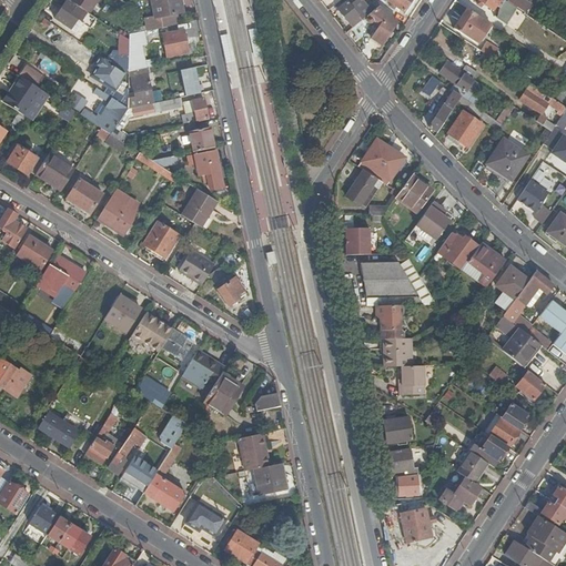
[(70,0),(67,0),(56,17),(66,22),(73,28),(80,18),(71,12),(72,11),(77,4),(70,0)]
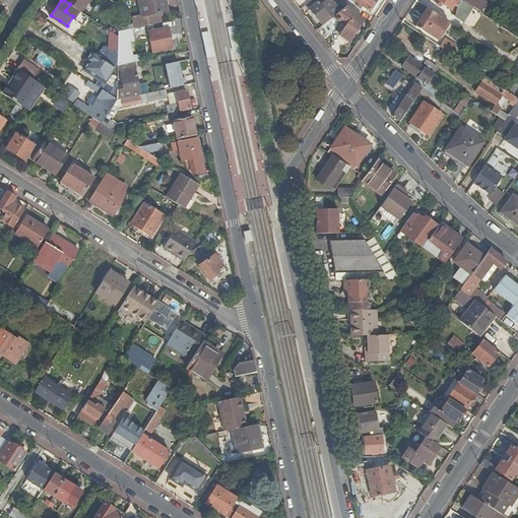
[(64,0),(70,4),(80,11),(87,0),(64,0)]
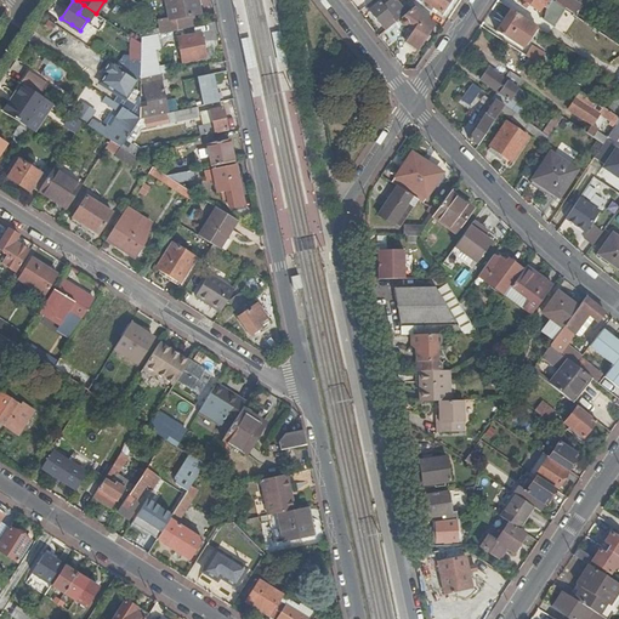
[(168,0),(172,20),(163,21),(164,28),(165,33),(181,29),(196,26),(197,26),(194,15),(202,12),(199,0),(168,0)]
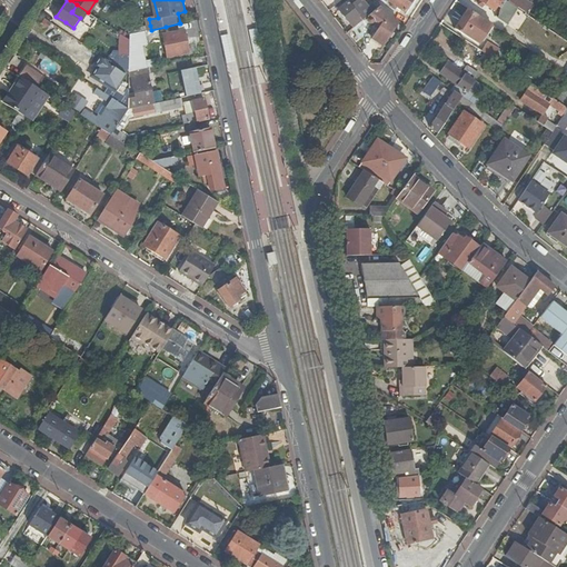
[(339,8),(349,21),(351,20),(355,25),(366,16),(372,11),(364,0),(355,0),(350,3),(348,0),(339,8)]
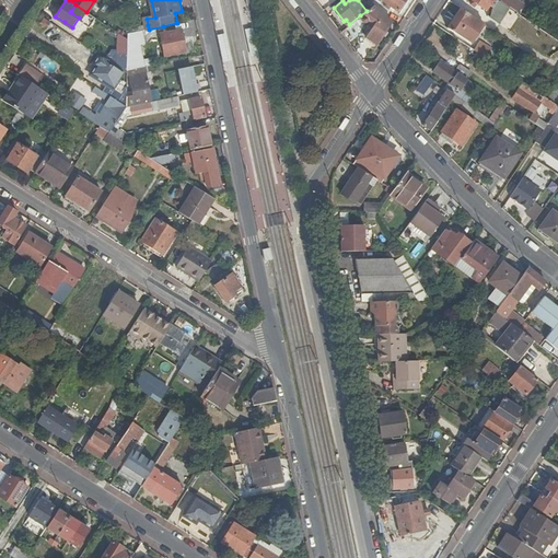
[(385,0),(399,10),(406,0),(385,0)]
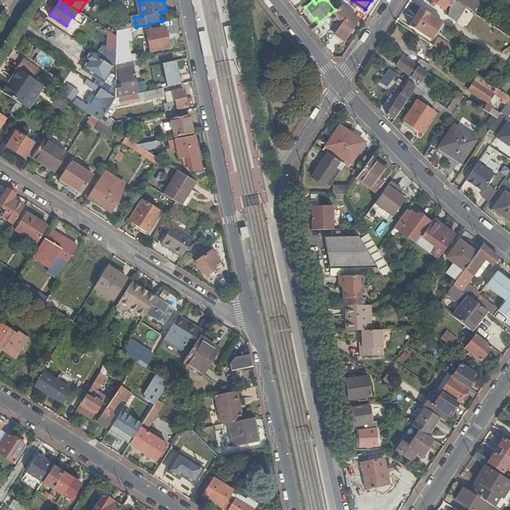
[(437,3),(445,8),(451,0),(429,0),(436,4),(437,3)]
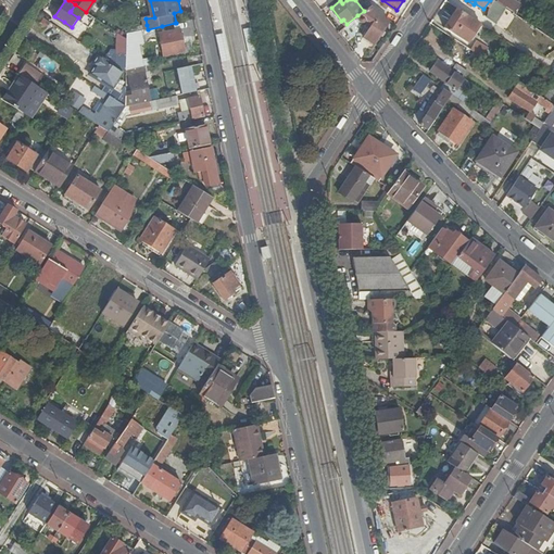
[(519,2),(516,0),(495,0),(498,1),(508,8),(514,12),(519,2)]
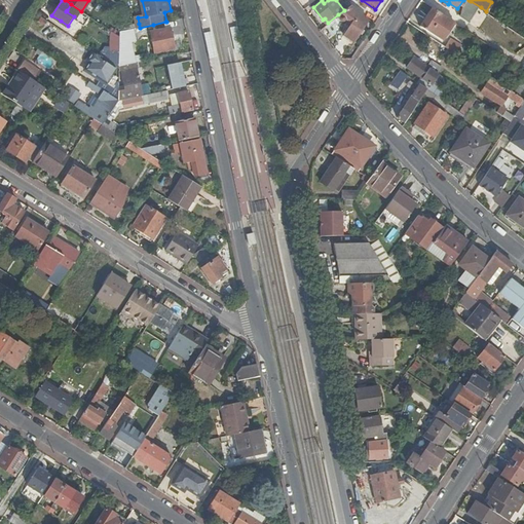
[(481,7),(471,1),(465,9),(476,15),(481,7)]
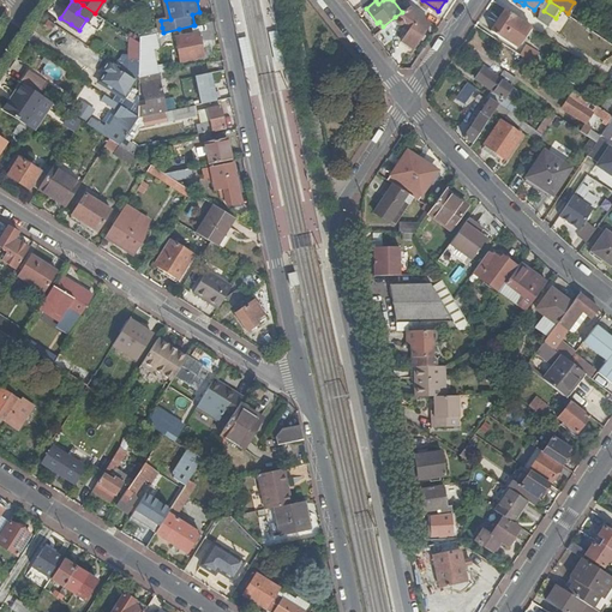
[(83,5),(78,12),(94,22),(97,15),(95,13),(83,5)]
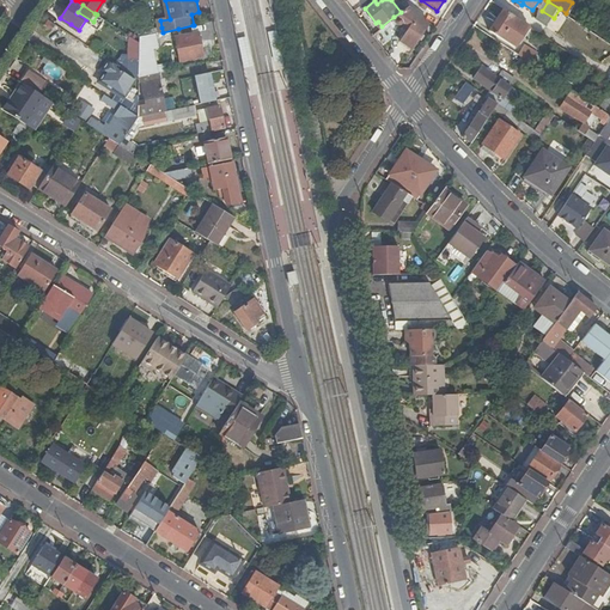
[(401,40),(412,48),(429,22),(409,5),(401,12),(394,17),(396,19),(395,22),(396,24),(398,25),(401,25),(402,24),(403,23),(409,26),(401,40)]
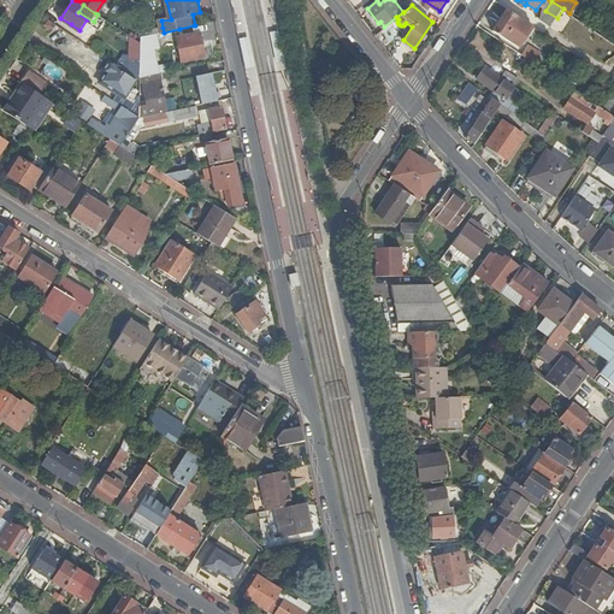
[(494,30),(519,47),(532,25),(508,9),(494,30)]
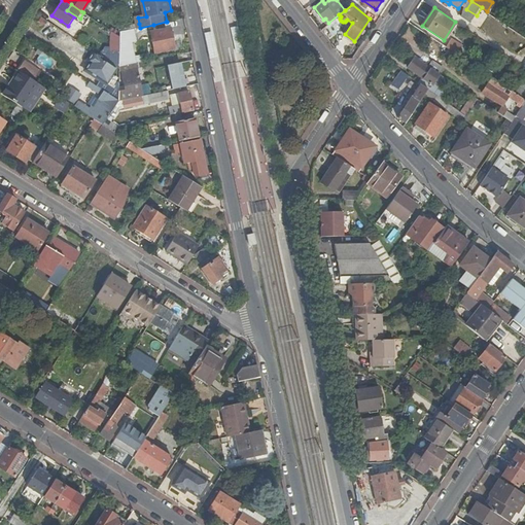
[(487,11),(482,7),(477,15),(474,20),(485,28),(493,15),(487,11)]
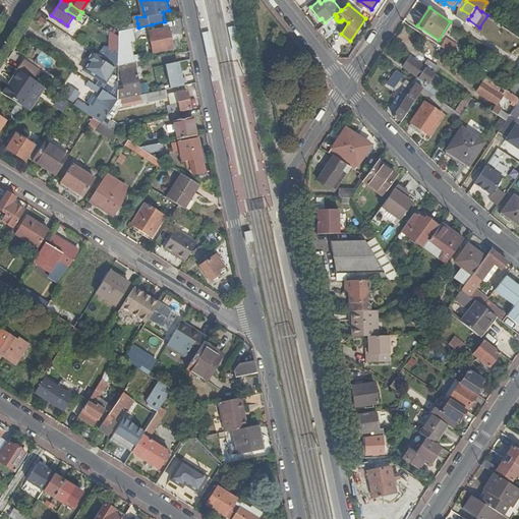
[(51,15),(48,19),(57,25),(60,20),(51,15)]
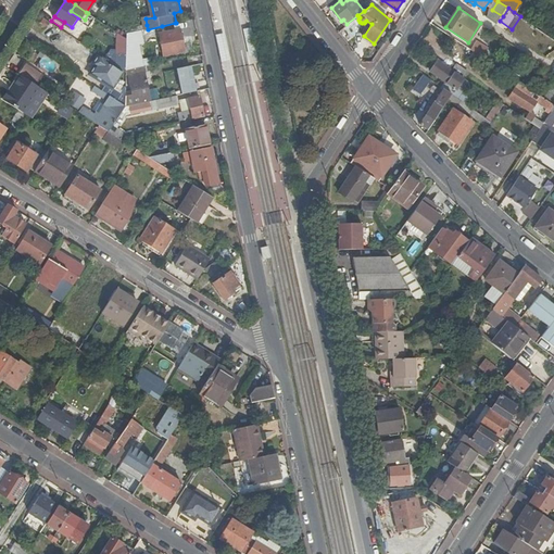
[(184,28),(177,30),(175,23),(162,26),(168,53),(188,49),(184,28)]
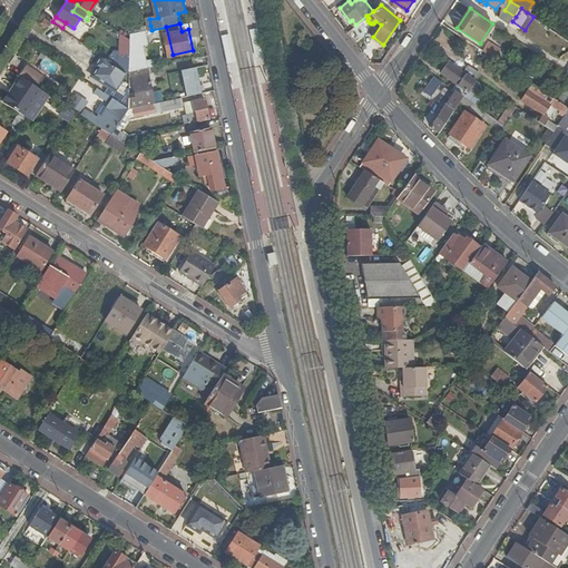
[(109,42),(100,55),(129,74),(129,71),(130,46),(130,39),(119,32),(119,49),(109,42)]
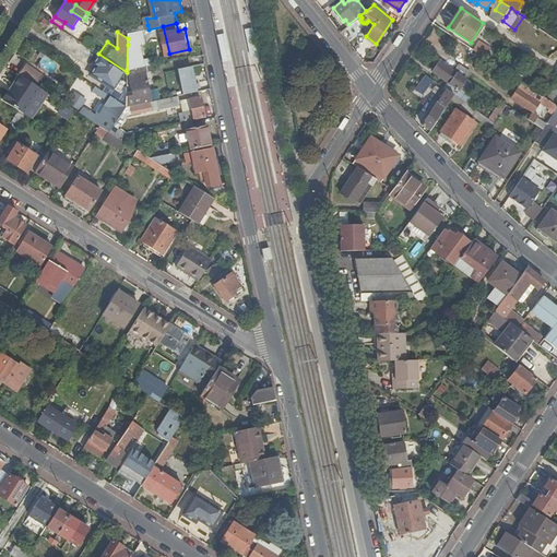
[(84,35),(80,40),(90,48),(94,42),(84,35)]
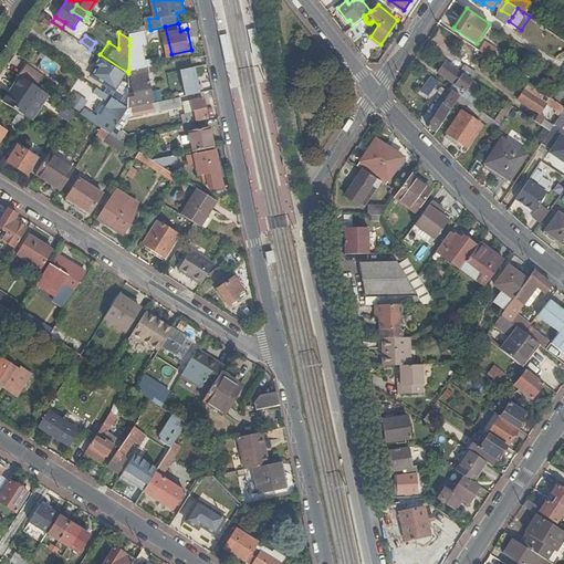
[(499,49),(487,41),(481,50),(492,58),(499,49)]
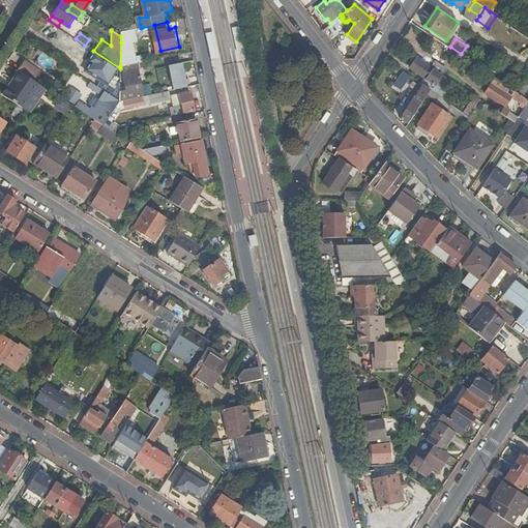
[(126,42),(121,42),(120,66),(128,64),(127,56),(126,42)]
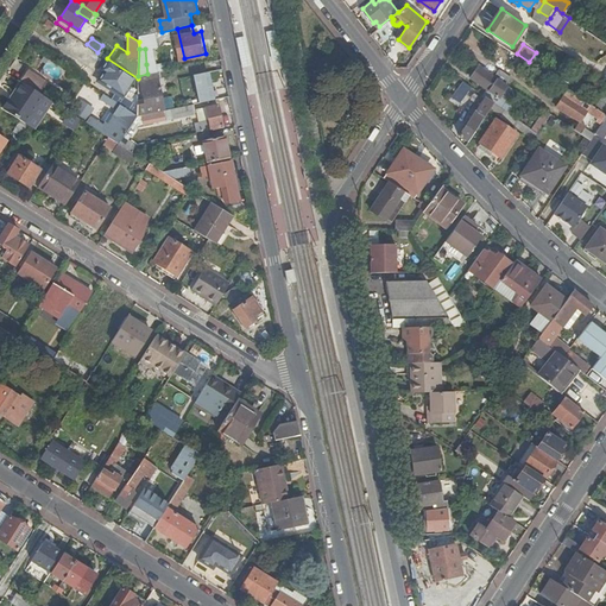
[(103,82),(121,94),(117,101),(137,115),(137,103),(132,100),(136,95),(133,93),(137,89),(131,86),(136,80),(114,67),(103,82)]
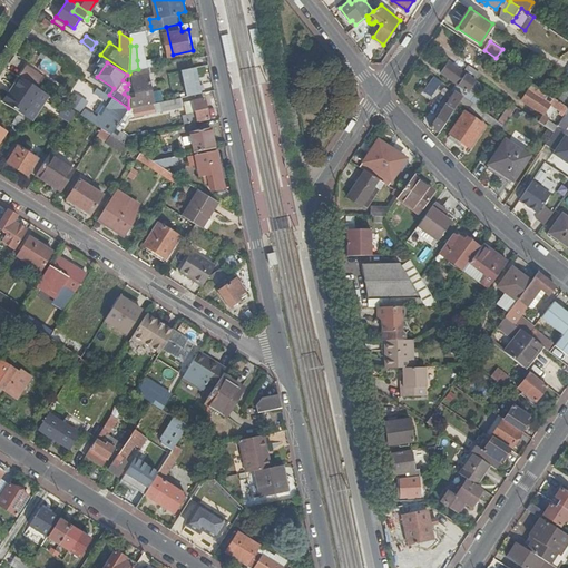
[(467,62),(462,70),(477,79),(481,72),(467,62)]
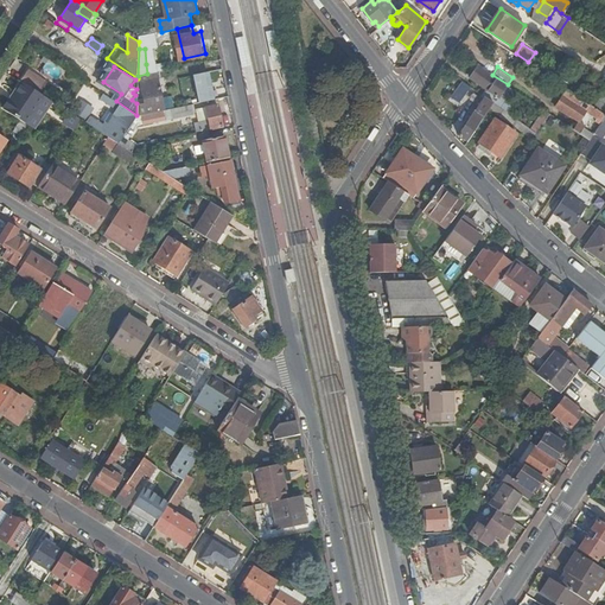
[(471,78),(486,89),(483,95),(485,96),(495,102),(508,113),(514,104),(505,100),(513,90),(478,68),(471,78)]
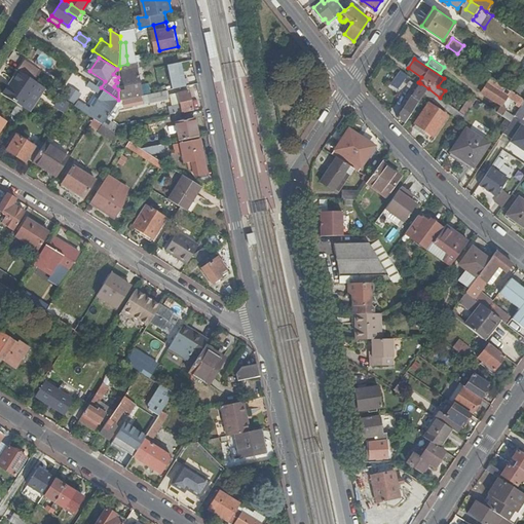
[(119,66),(119,68),(119,73),(122,73),(136,70),(134,63),(127,64),(119,66)]
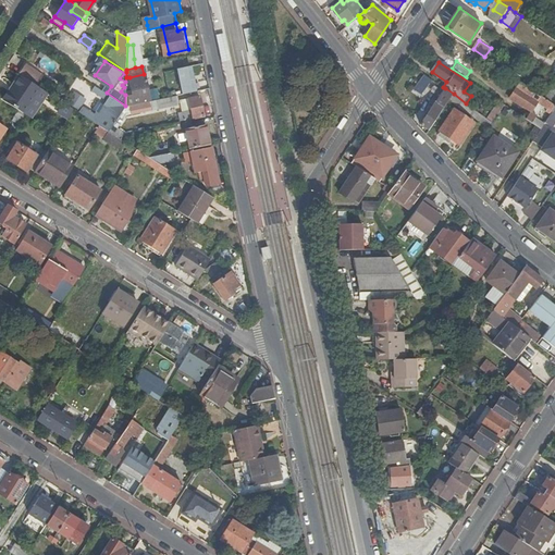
[(21,74),(16,83),(5,100),(20,109),(25,112),(40,87),(21,74)]
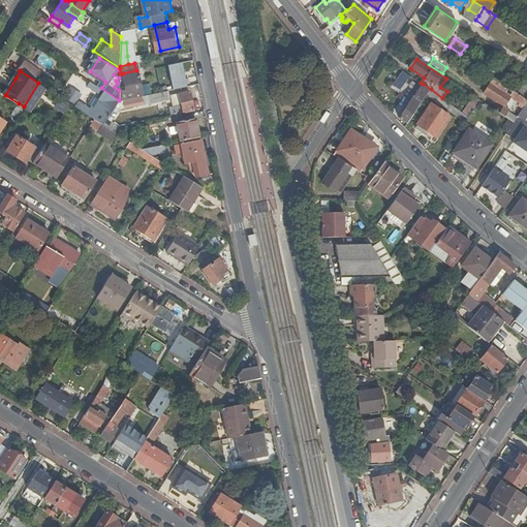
[(125,85),(119,87),(119,90),(119,100),(120,100),(126,99),(142,96),(144,95),(138,70),(136,70),(123,73),(125,85)]
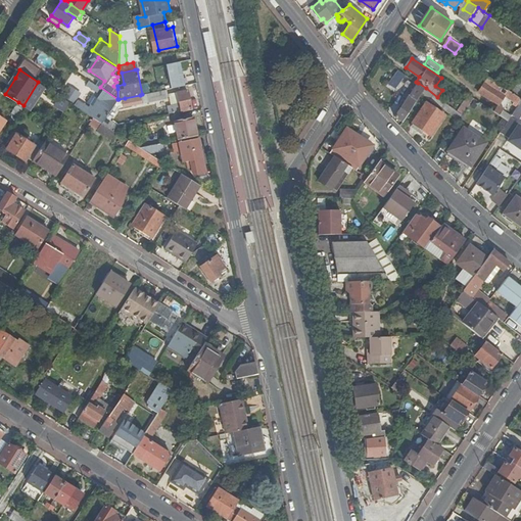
[(398,70),(389,84),(396,89),(406,76),(398,70)]
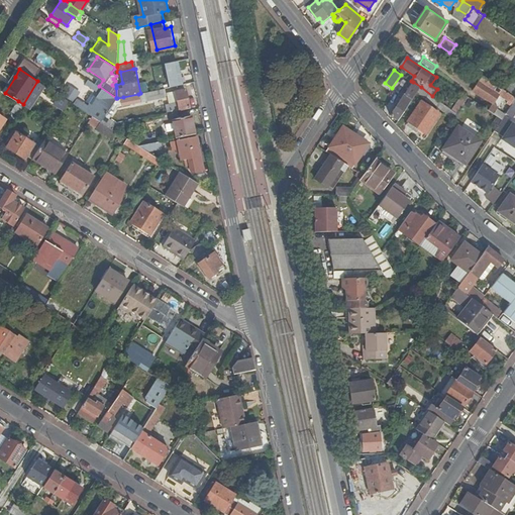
[(514,74),(505,90),(514,97),(514,74)]
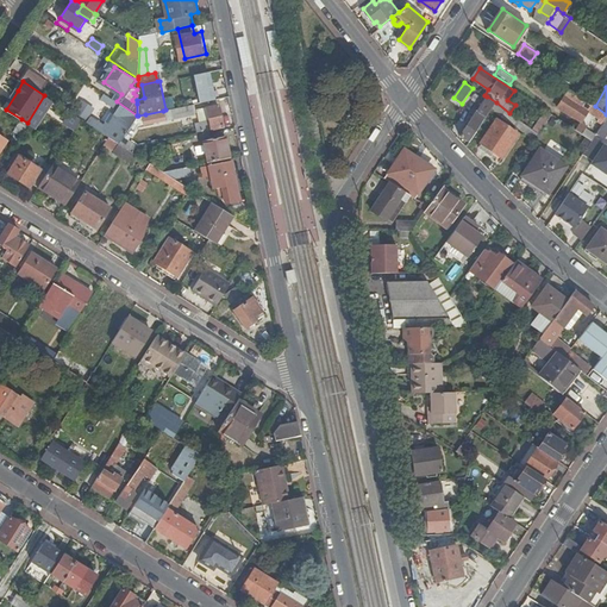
[(216,89),(198,92),(200,100),(217,97),(216,89)]
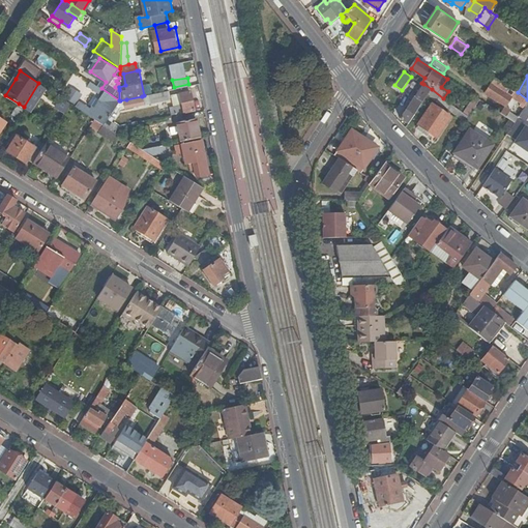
[(498,103),(499,101),(505,106),(511,96),(518,100),(526,106),(527,104),(527,99),(518,92),(496,78),(493,83),(486,93),(498,103)]
